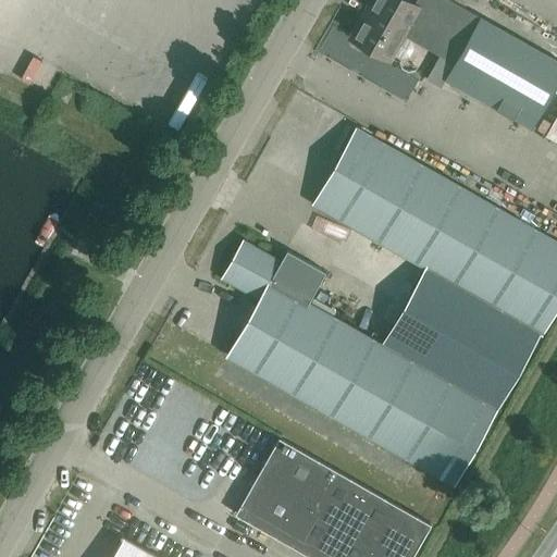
[(41,0),(29,24),(62,41),(84,0),(41,0)]
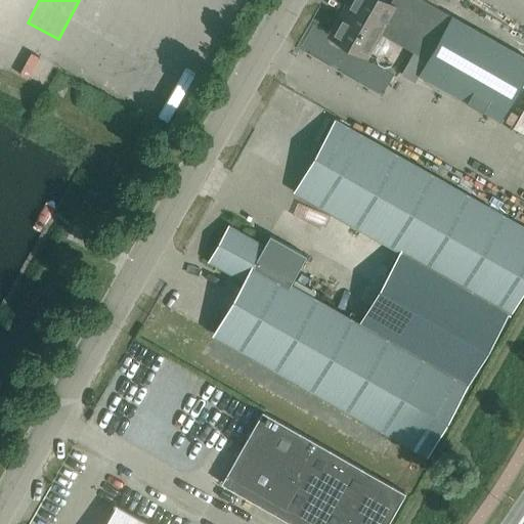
[(523,75),(523,57),(422,0),(390,0),(388,5),(378,0),(350,0),(332,35),(364,53),(379,28),(429,56),(419,74),(440,86),(499,120),(523,75)]
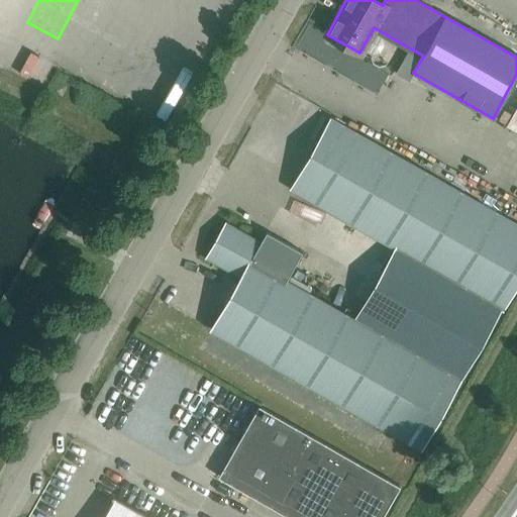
[(321,27),(334,8),(324,1),(311,20),(321,27)]
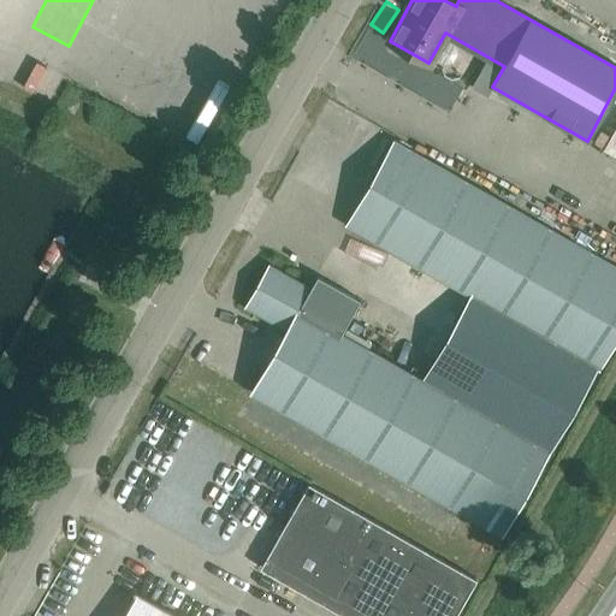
[(166,46),(153,77),(165,82),(178,51),(166,46)]
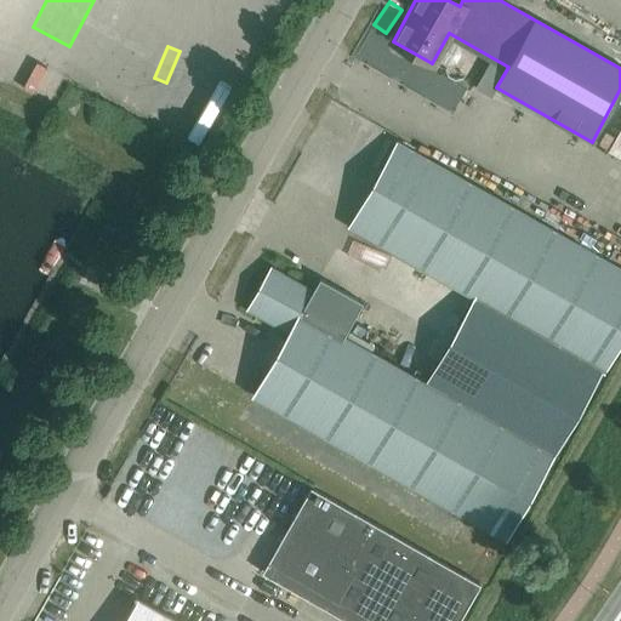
[(620,268),(397,142),(354,215),(348,227),(473,298),(599,370),(603,371),(620,339),(620,268)]
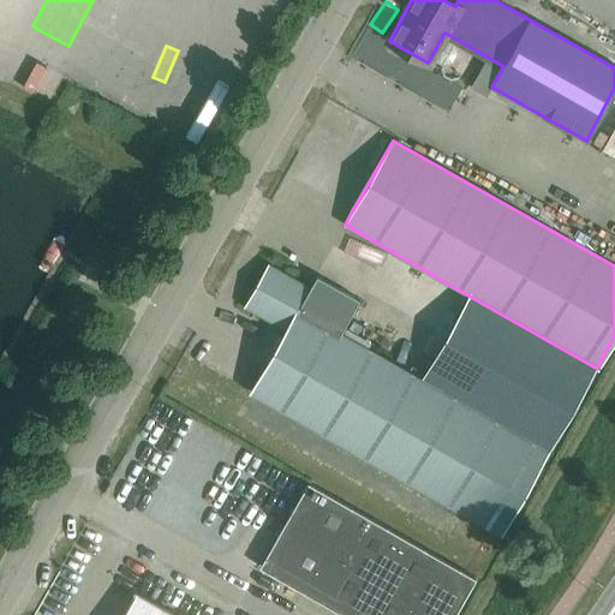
[(547,451),(340,333),(359,299),(316,275),(309,288),(268,264),(244,306),(285,329),(250,392),(499,533),(547,451)]
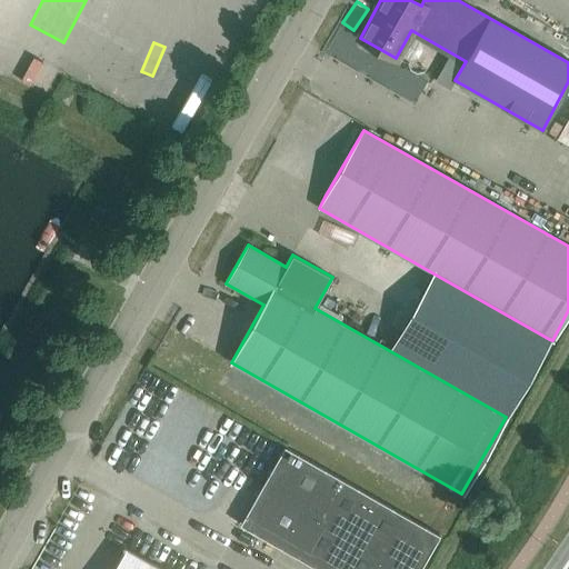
[(433,273),(390,350),(506,417),(549,339),(433,273)]
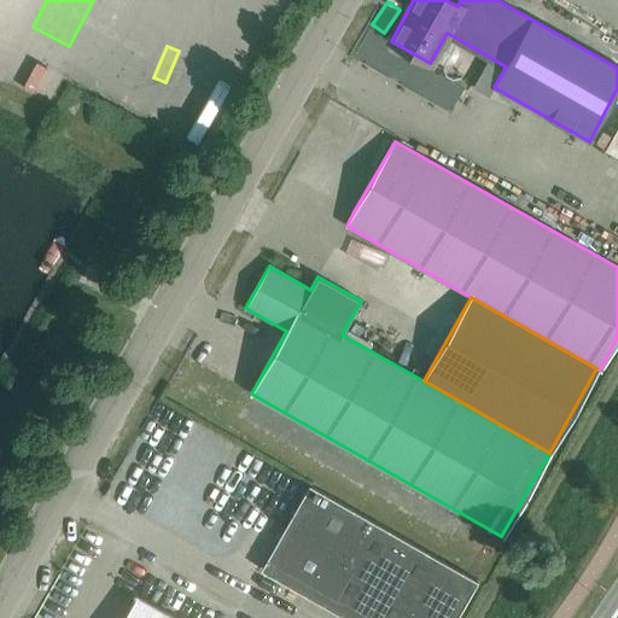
[(374,332),(380,308),(362,303),(356,327),(374,332)]
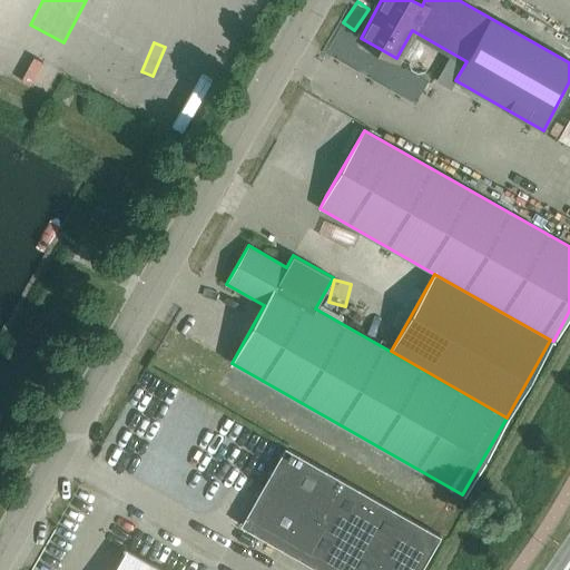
[(317,569),(420,569),(436,542),(440,536),(285,448),(239,526),(317,569)]
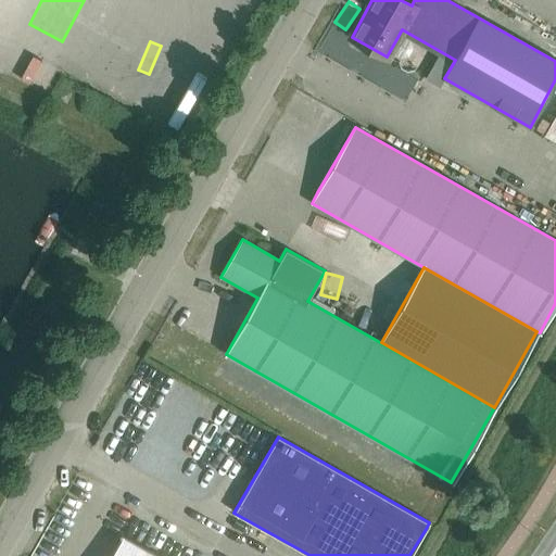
[(158,555),(122,535),(110,555),(158,555)]
